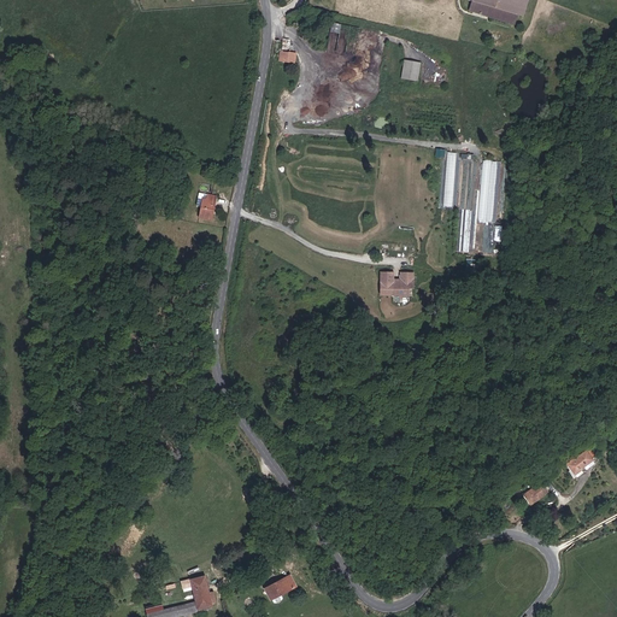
[(526,0),(469,0),(472,1),(517,15),(521,16),(526,0)]
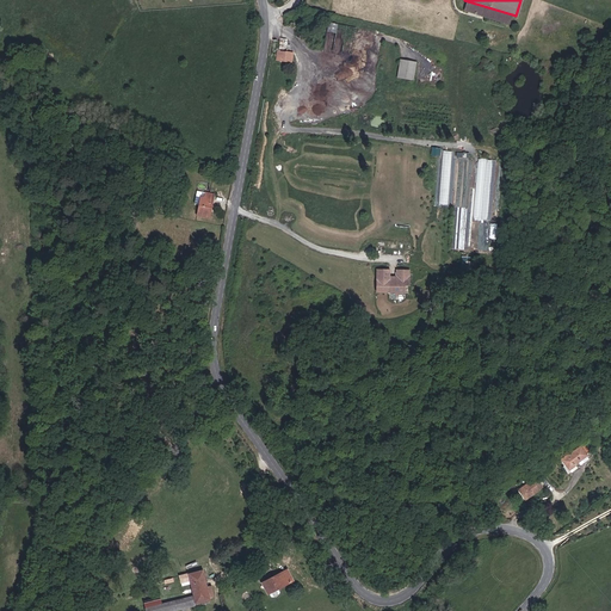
[(512,14),(468,1),(464,11),(510,24),(512,14)]
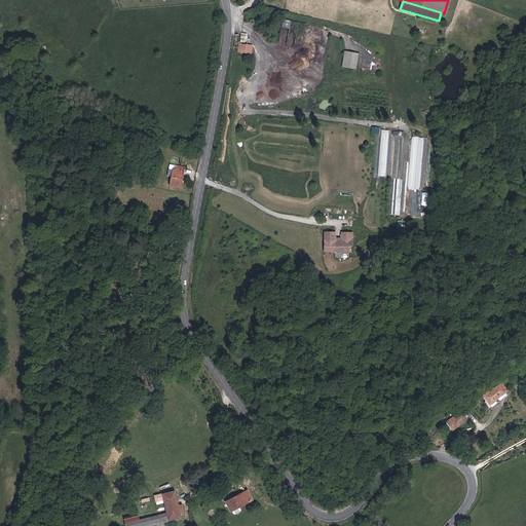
[(355,69),(358,53),(344,51),(342,67),(355,69)]
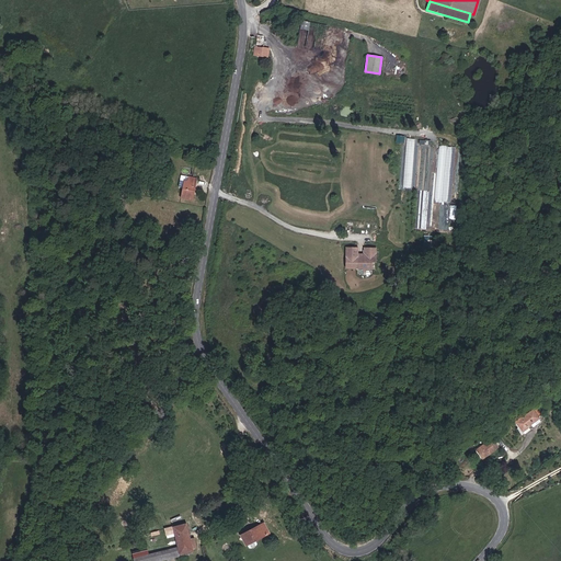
[(439,146),(435,201),(451,202),(456,147),(439,146)]
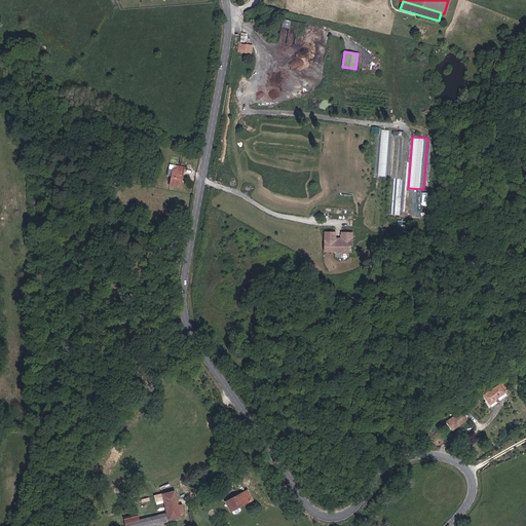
[(385,176),(387,165),(381,163),(378,174),(385,176)]
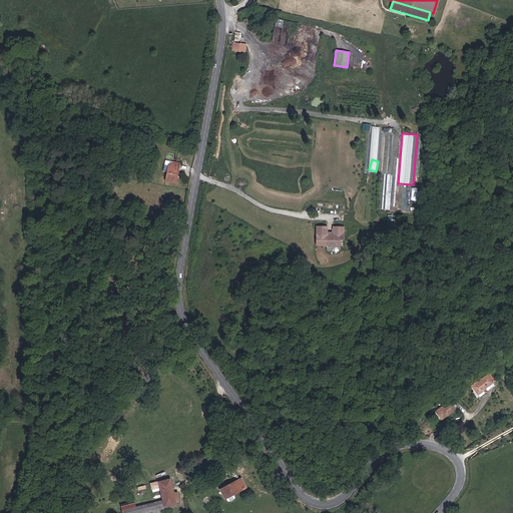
[(175,182),(179,163),(172,162),(172,165),(169,164),(165,180),(175,182)]
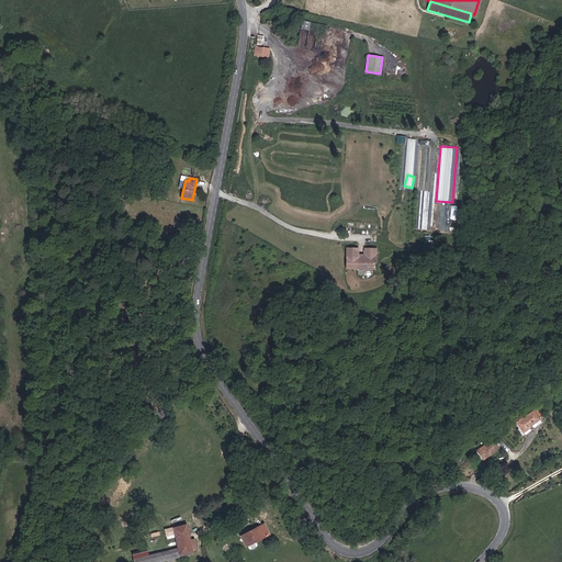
[(358,248),(347,248),(346,268),(371,269),(371,262),(375,262),(377,248),(364,248),(364,258),(358,258),(358,248)]
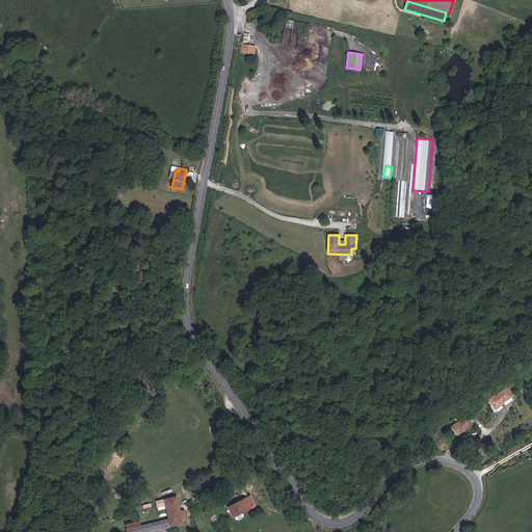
[(488,400),(495,408),(501,404),(500,404),(510,397),(510,396),(513,394),(508,387),(495,397),(494,396),(488,400)]
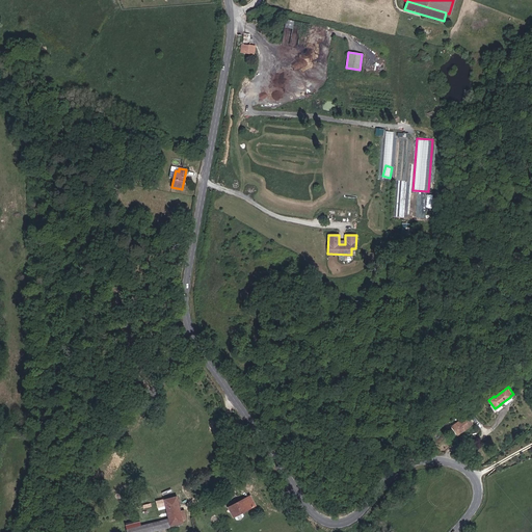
[(457,434),(469,426),(463,419),(463,418),(451,426),(457,434)]
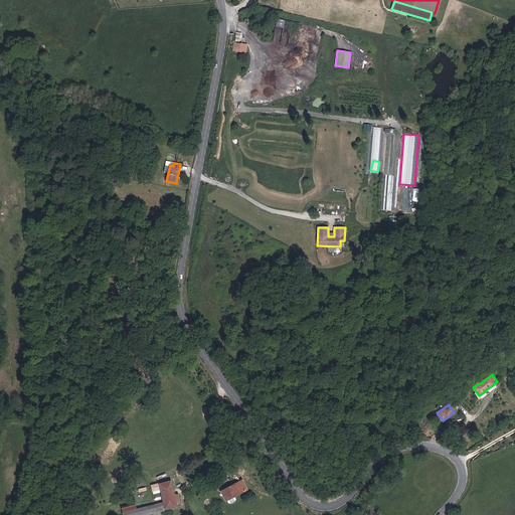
[(234,496),(246,490),(241,480),(221,491),(226,501),(226,500),(234,496)]
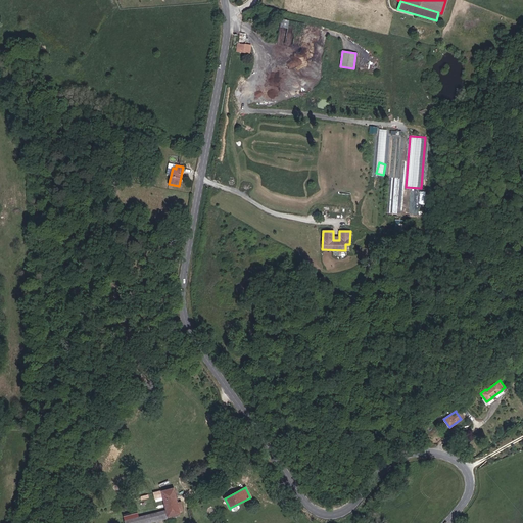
[(179,513),(174,488),(154,493),(156,501),(163,500),(165,510),(139,517),(138,511),(124,515),(125,522),(148,522),(168,519),(168,516),(179,513)]
